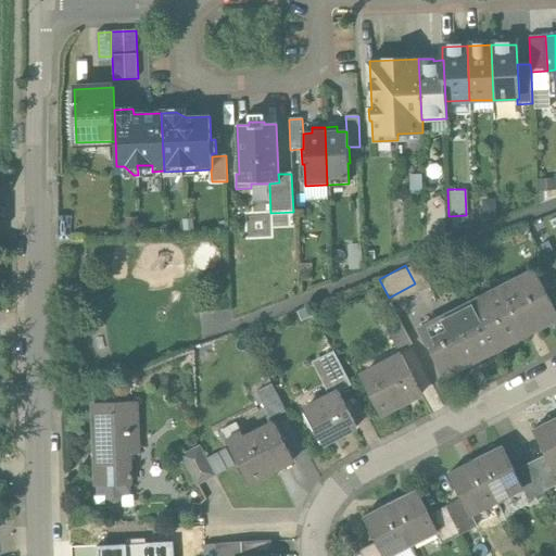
[(535,272),(478,302),(502,349),(555,320),(555,312),(550,299),(535,272)]
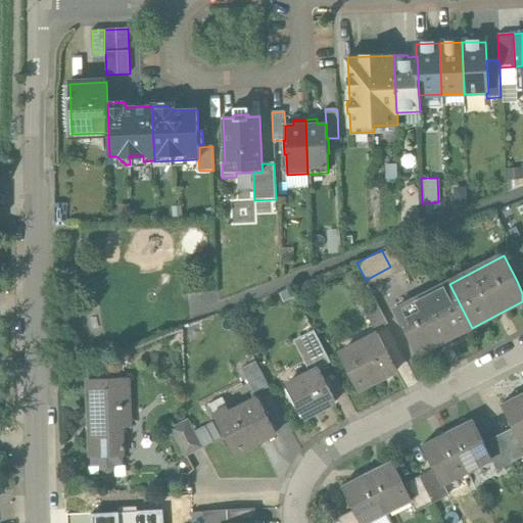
[(449,284),(394,312),(418,355),(472,328),(449,284)]
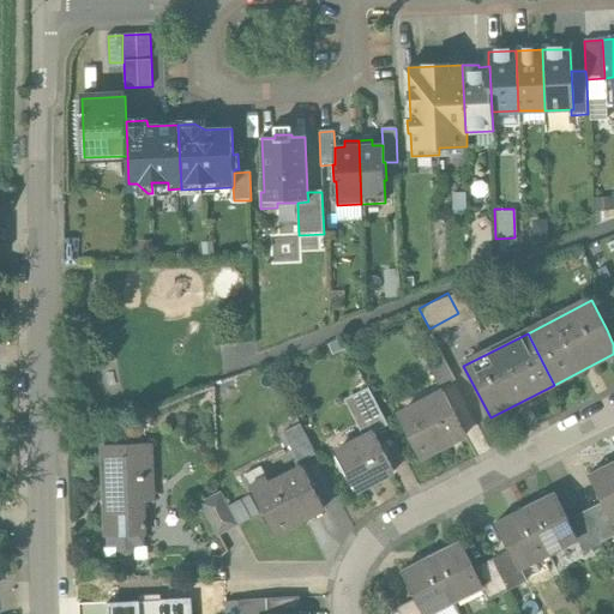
[(456,383),(440,353),(425,360),(440,390),(449,386),(456,383)]
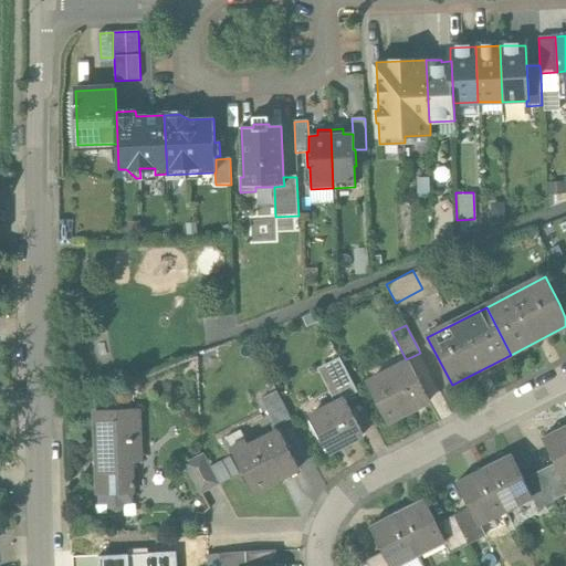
[(339,358),(327,365),(341,392),(347,389),(354,386),(339,358)]
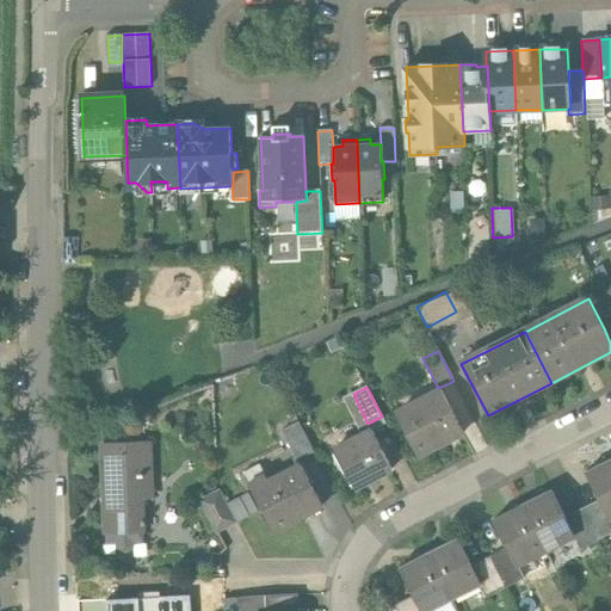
[(444,395),(401,419),(419,455),(463,432),(444,395)]
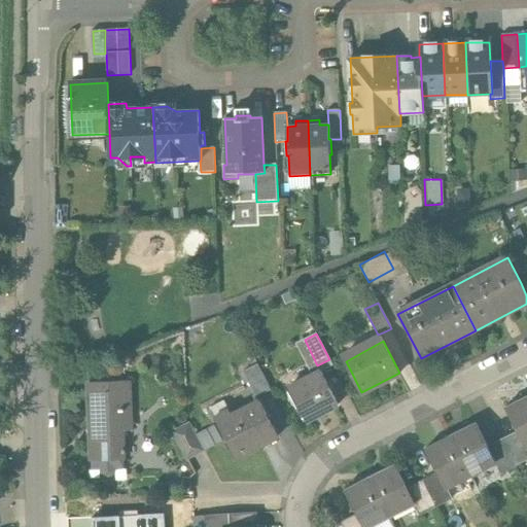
[(241,369),(251,396),(267,390),(256,363),(241,369)]
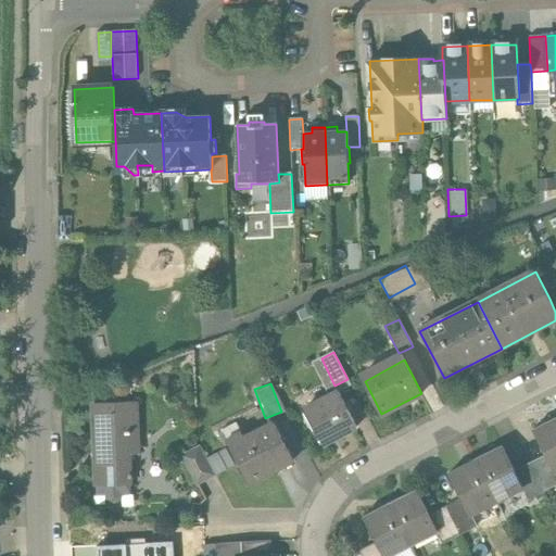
[(338,391),(305,408),(323,444),(356,427),(338,391)]
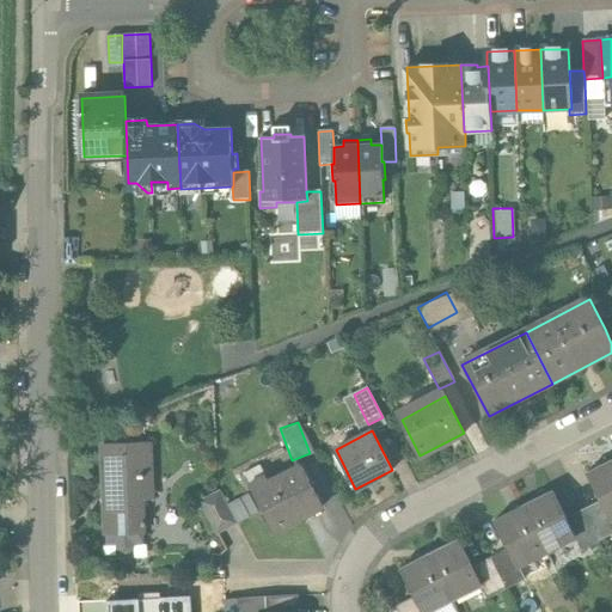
[(152,444),(105,445),(109,546),(145,544),(142,479),(153,479),(152,444)]
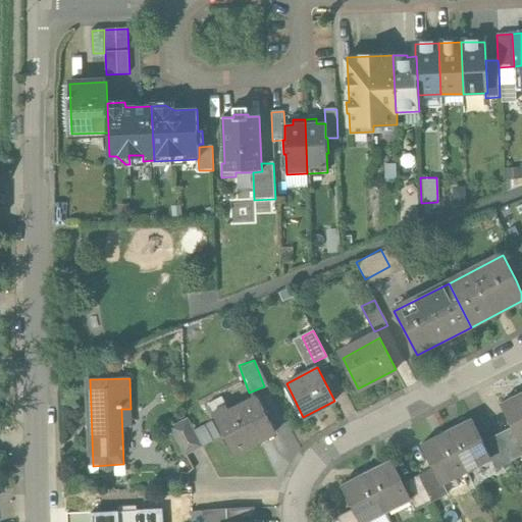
[(257,396),(217,416),(237,453),(276,432),(257,396)]
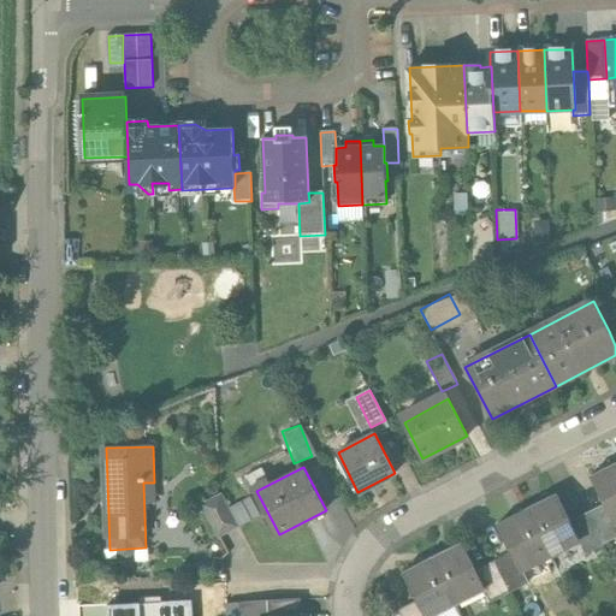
[(615,467),(593,479),(615,523),(615,522),(615,467)]
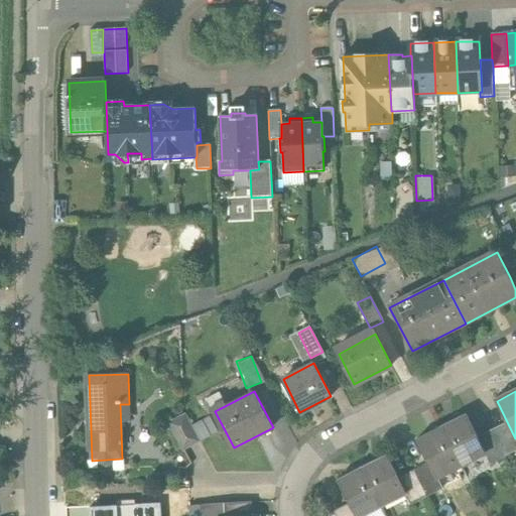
[(201,441),(185,414),(170,423),(184,449),(201,441)]
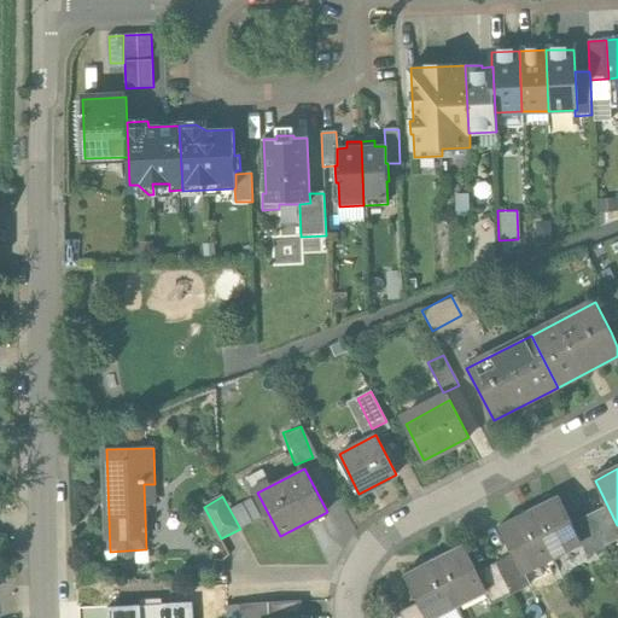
[(557,499),(529,513),(552,558),(578,544),(579,544),(570,525),(557,499)]
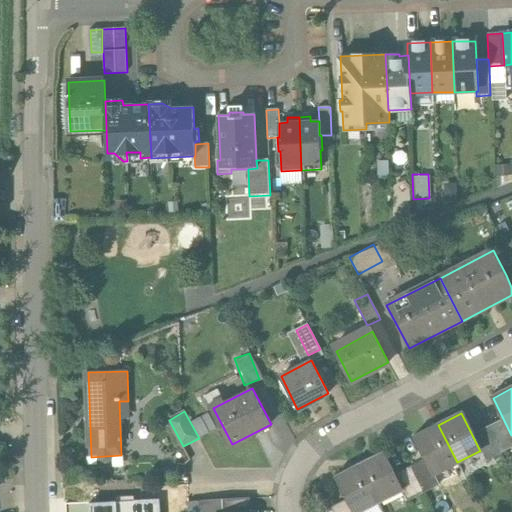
[(438,425),(413,438),(424,460),(432,475),(433,475),(457,462),(438,425)]
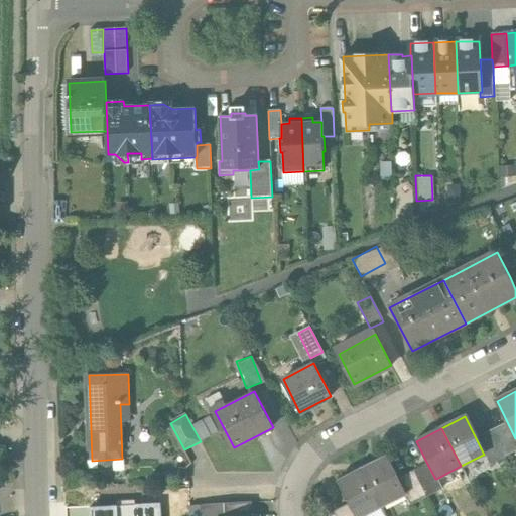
[(492,430),(476,438),(484,455),(483,455),(488,465),(505,457),(492,430)]
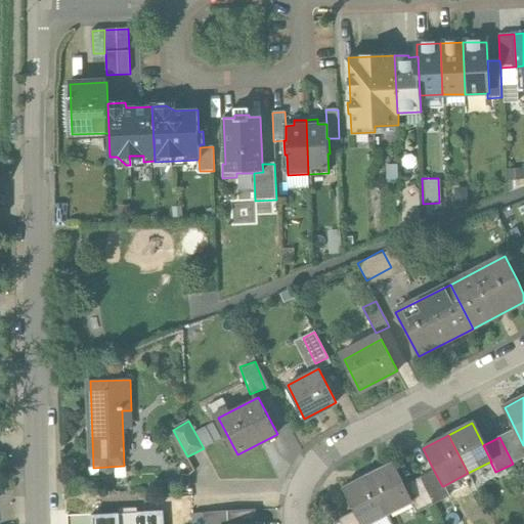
[(393,464),(368,476),(387,514),(411,501),(412,501),(404,486),(393,464)]
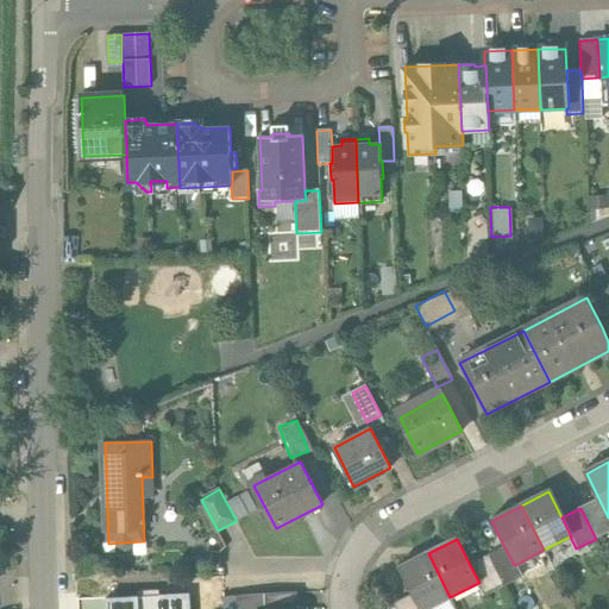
[(504,547),(488,556),(503,586),(521,577),(515,565),(514,565),(504,547)]
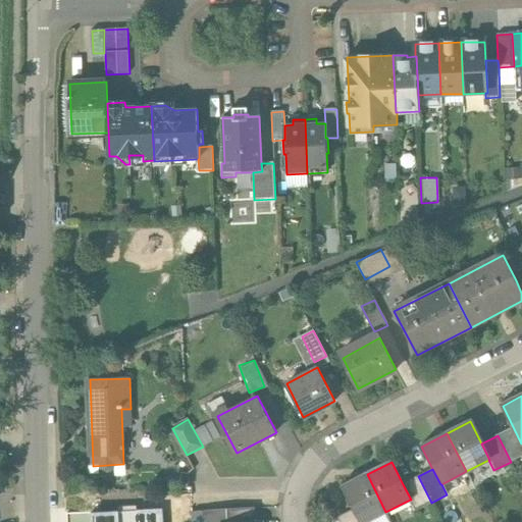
[(367,474),(341,488),(352,511),(357,521),(366,521),(385,512),(367,474)]
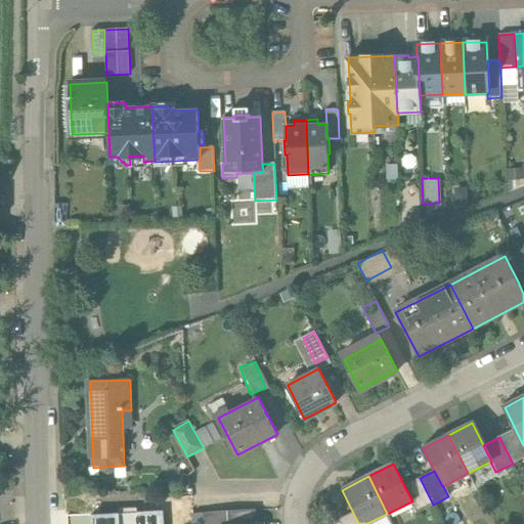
[(420,478),(404,486),(412,501),(411,501),(417,513),(433,505),(420,478)]
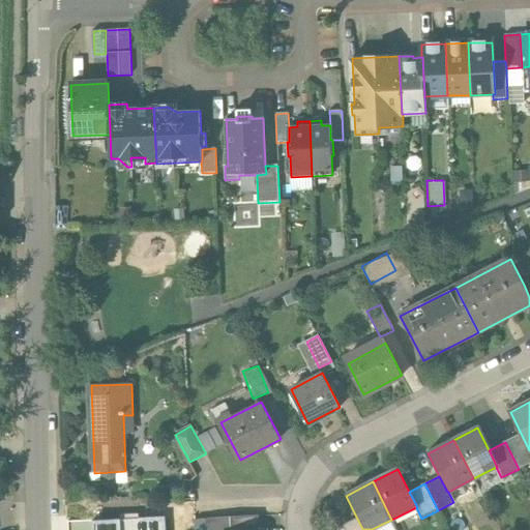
[(166,529),(166,517),(93,521),(93,529),(166,529)]
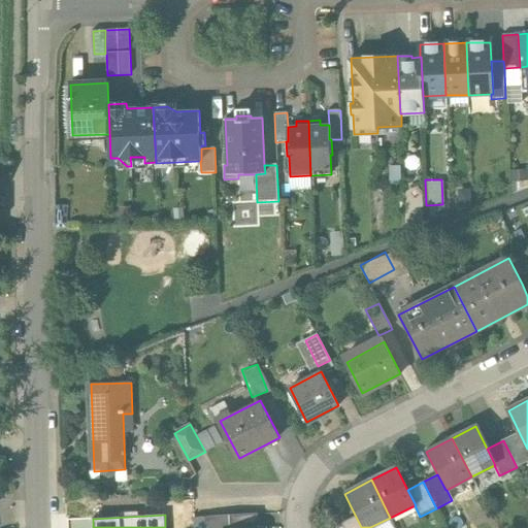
[(361,527),(356,517),(340,525),(341,527),(361,527)]
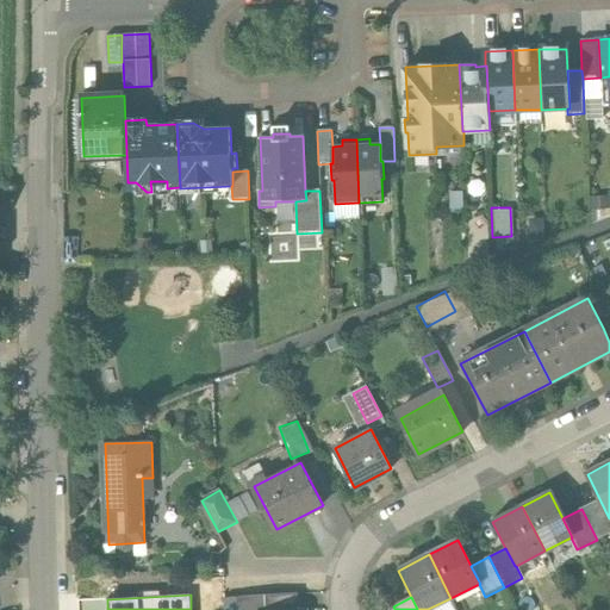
[(107,609),(107,599),(78,601),(78,609),(107,609)]
